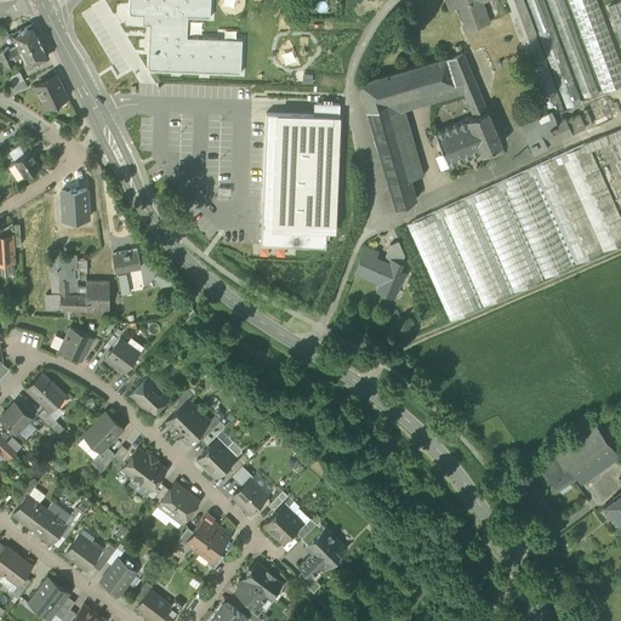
[(129,0),(129,12),(130,13),(131,15),(142,15),(149,16),(149,24),(147,67),(148,69),(151,70),(240,74),(241,39),(187,38),(188,17),(210,18),(210,0),(129,0)]
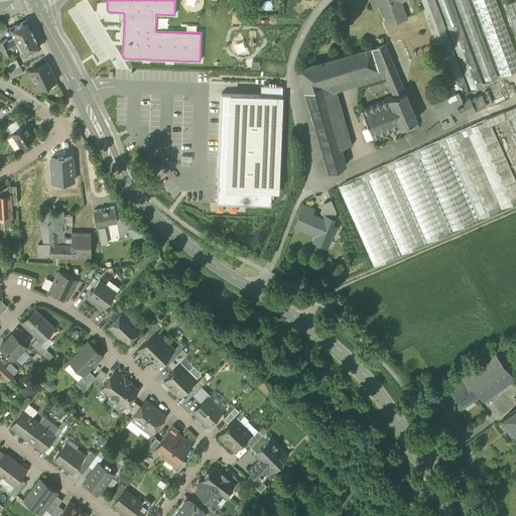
[(388,24),(407,18),(403,7),(402,7),(402,8),(400,9),(398,3),(398,2),(397,0),(374,0),(376,4),(383,1),(384,4),(382,5),(388,23),(388,24)]
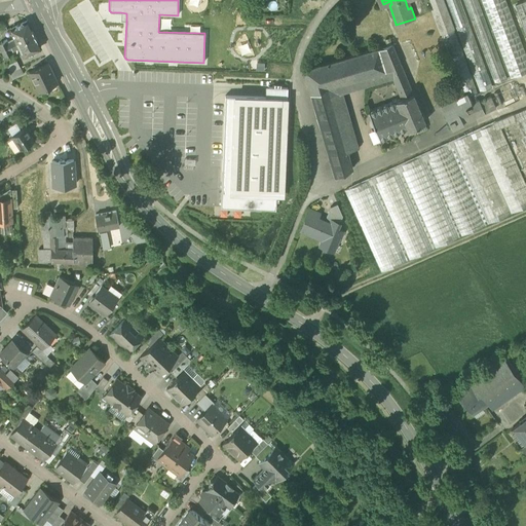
[(431,9),(440,34),(441,34),(454,29),(443,0),(429,0),(434,9),(431,9)]
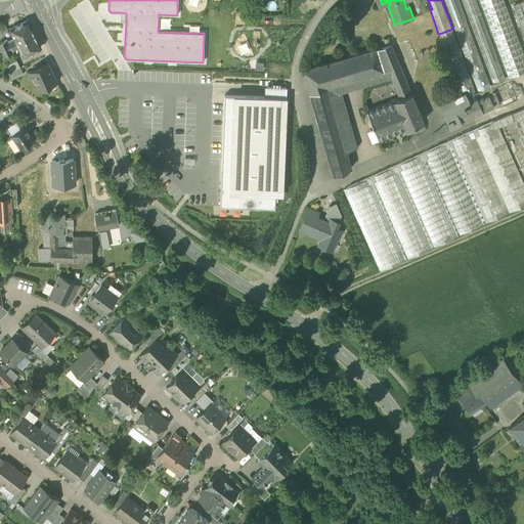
[(443,0),(478,92),(491,87),(457,0),(443,0)]
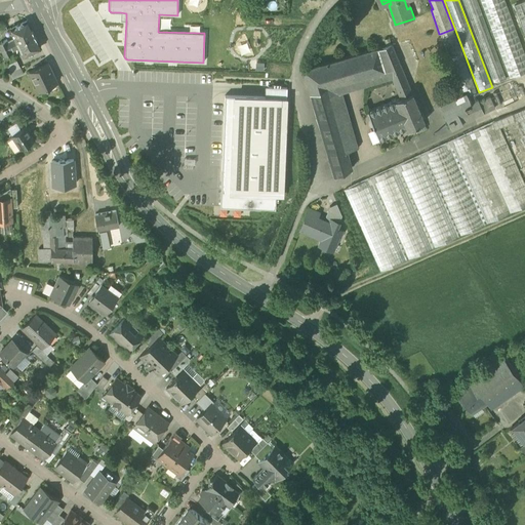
[(461,0),(493,84),(507,79),(477,0),(461,0)]
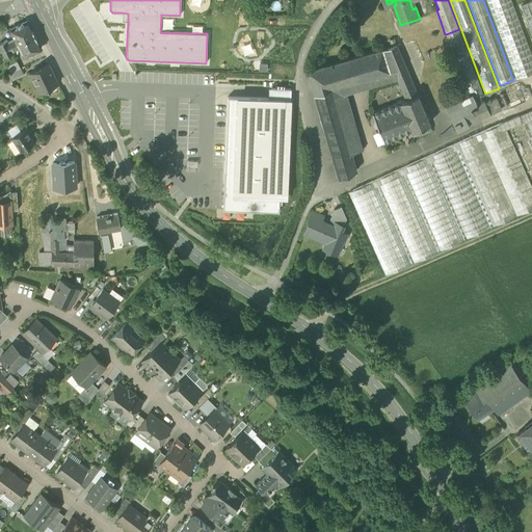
[(486,0),(515,79),(531,73),(531,55),(511,0),(486,0)]
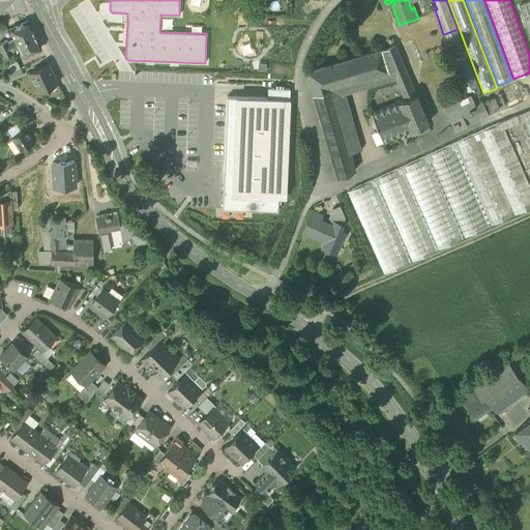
[(529,1),(519,6),(529,33),(529,1)]
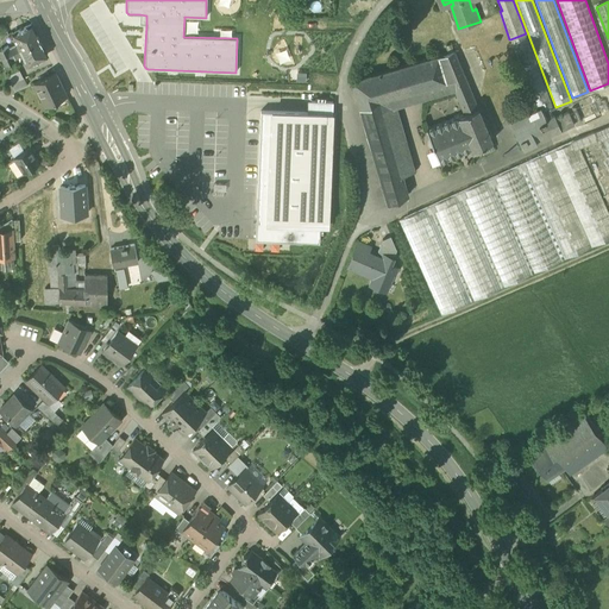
[(17,45),(19,50),(39,39),(32,24),(27,26),(26,26),(17,31),(16,31),(12,33),(14,37),(13,38),(17,45)]
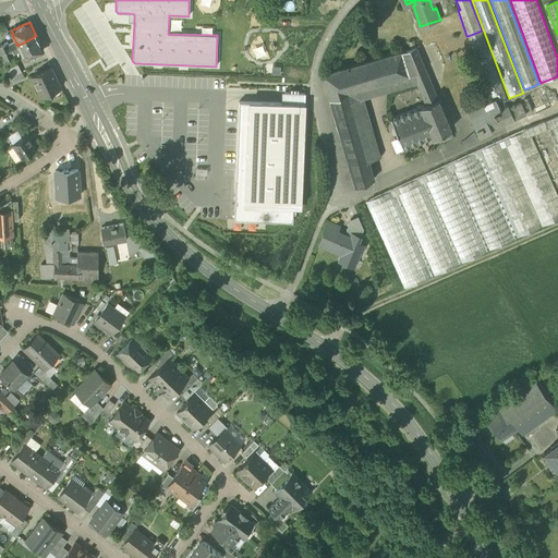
[(492,101),(493,105),(497,102),(507,99),(482,31),(468,36),(492,101)]
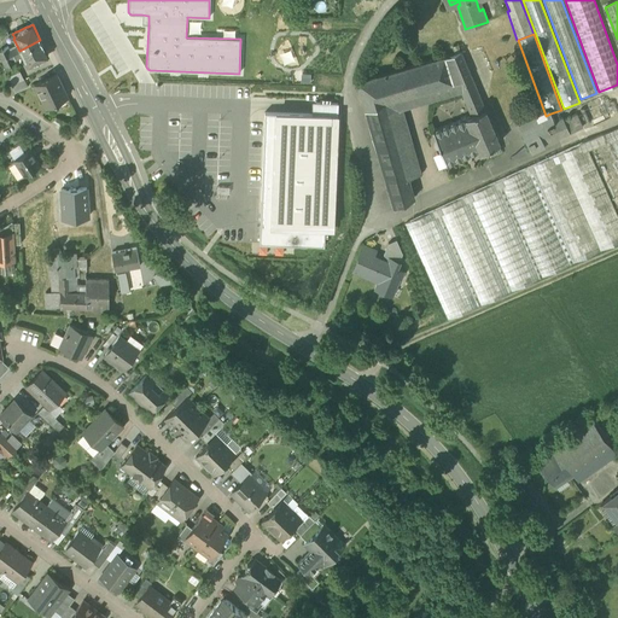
[(47,56),(40,40),(19,51),(21,54),(24,62),(25,60),(28,65),(33,63),(33,64),(42,59),(47,56)]
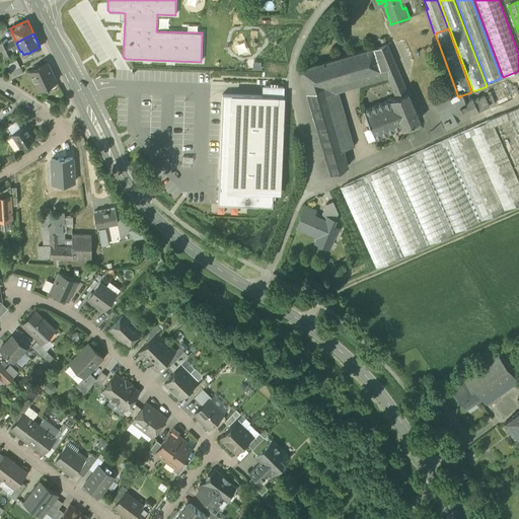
[(0,42),(0,47),(1,50),(16,43),(14,39),(7,42),(6,39),(0,42)]
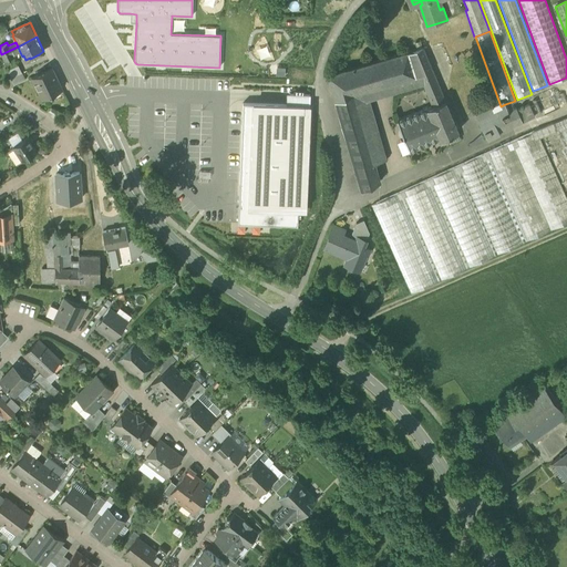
[(19,50),(18,47),(1,54),(4,61),(13,57),(12,53),(19,50)]
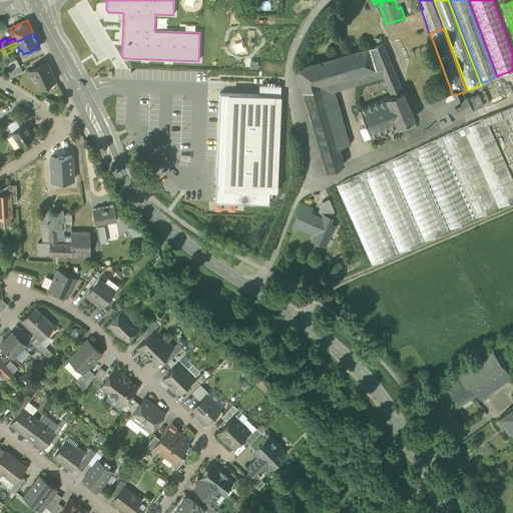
[(296,68),(327,172),(344,164),(339,148),(321,85),(380,68),(383,76),(391,96),(403,91),(383,43),(296,68)]
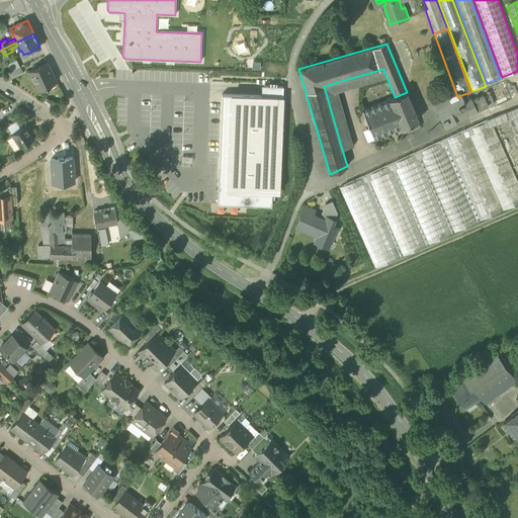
[(7,65),(10,71),(20,66),(17,60),(7,65)]
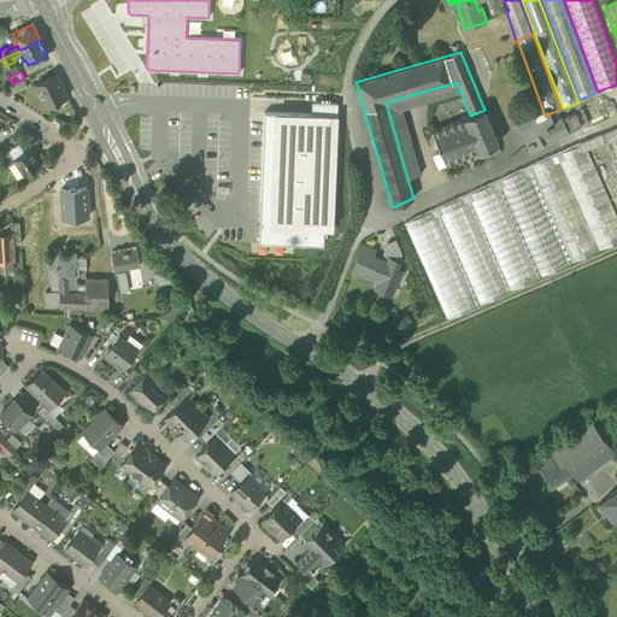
[(35,84),(46,107),(57,103),(56,101),(66,97),(56,74),(35,84)]
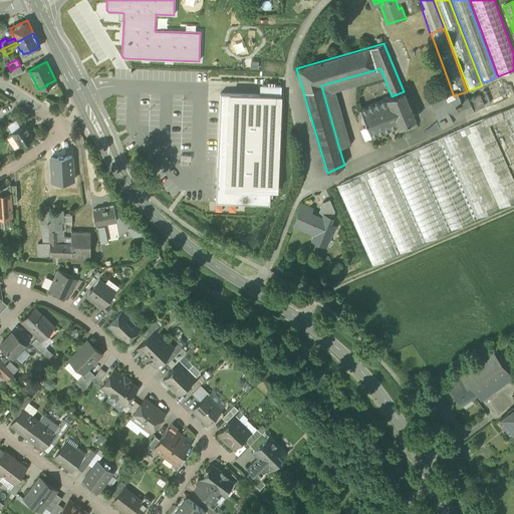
[(23,72),(20,65),(10,70),(9,70),(13,77),(23,72)]
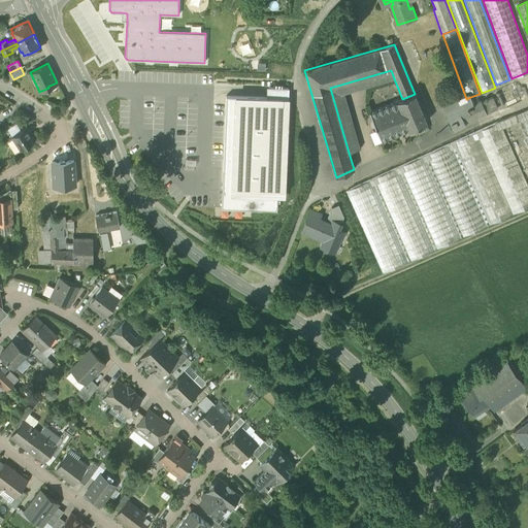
[(330,88),(349,153),(360,150),(344,93),(394,78),(391,70),(330,88)]
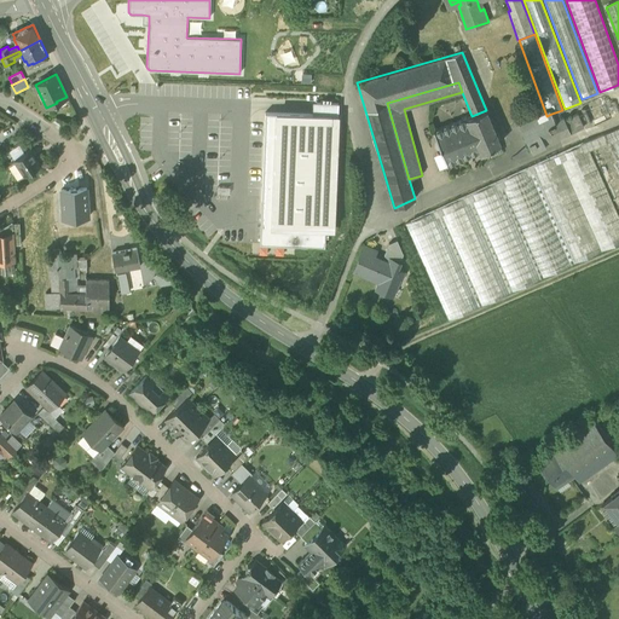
[(339,104),(317,103),(316,115),(339,116),(339,104)]
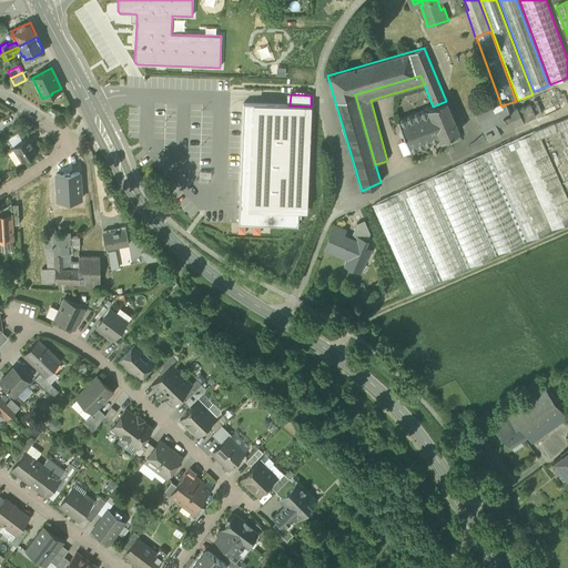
[(433,107),(427,109),(440,140),(449,135),(458,132),(459,132),(446,101),(433,107)]
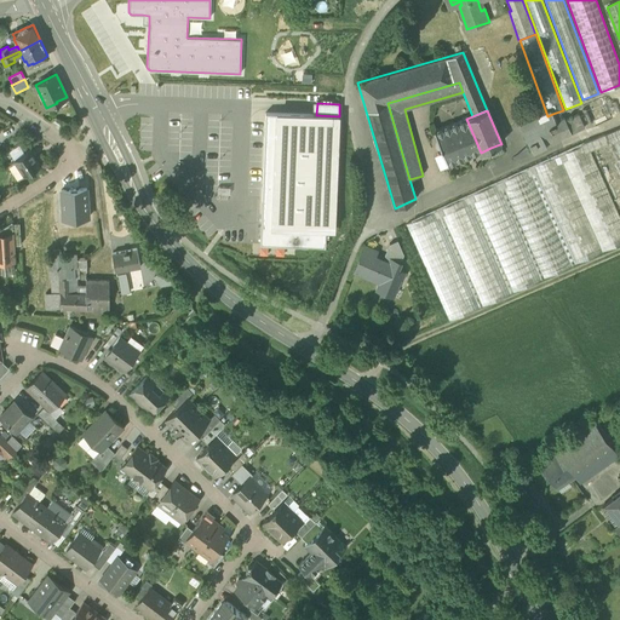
[(316,115),(265,113),(262,202),(260,244),(308,246),(325,246),(326,230),(334,230),(339,116),(316,115)]
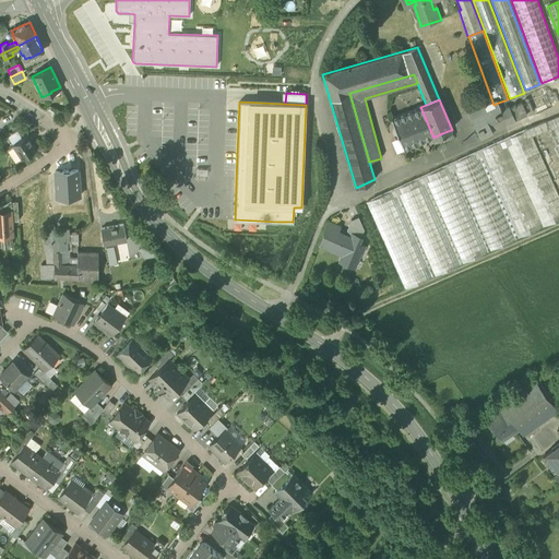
[(468,113),(480,138),(527,116),(524,110),(523,107),(522,104),(516,106),(515,104),(513,105),(514,107),(512,108),(510,109),(509,107),(501,110),(498,103),(494,105),(492,102),(468,113)]
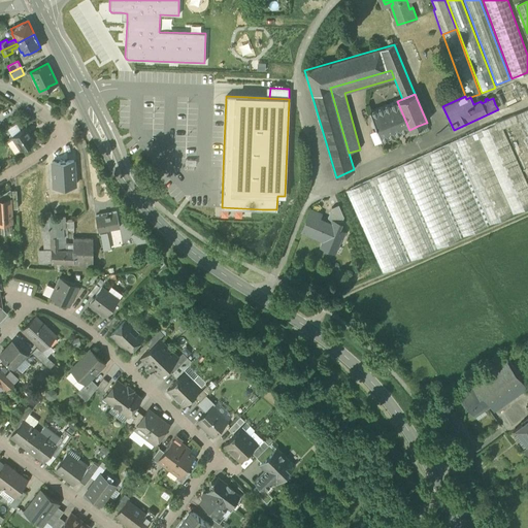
[(381,141),(409,130),(397,101),(369,112),(381,141)]
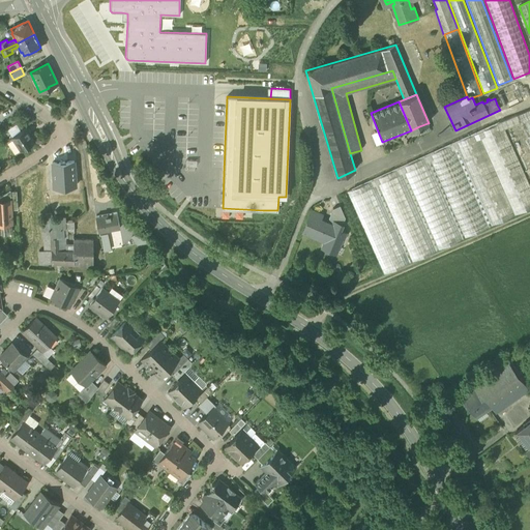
[(529,110),(518,115),(520,122),(529,147),(529,110)]
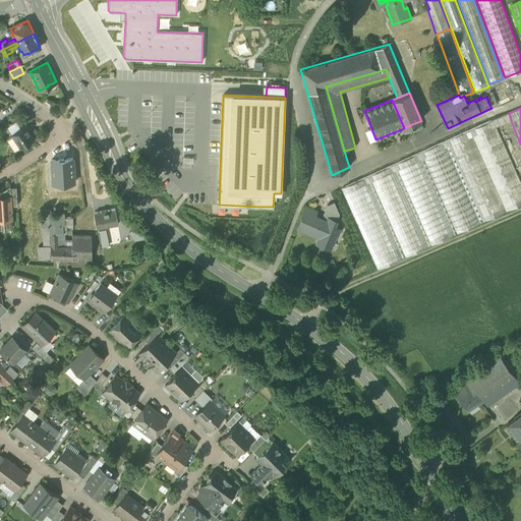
[(520,182),(496,126),(511,120),(509,113),(487,122),(488,123),(341,189),(378,271),(520,206),(520,182)]
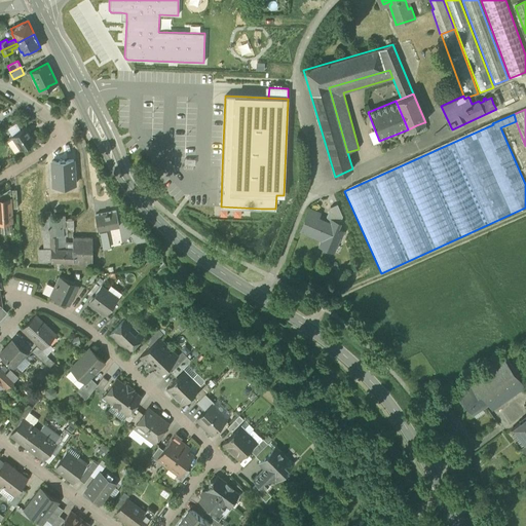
[(16,122),(8,127),(12,134),(21,128),(16,122)]
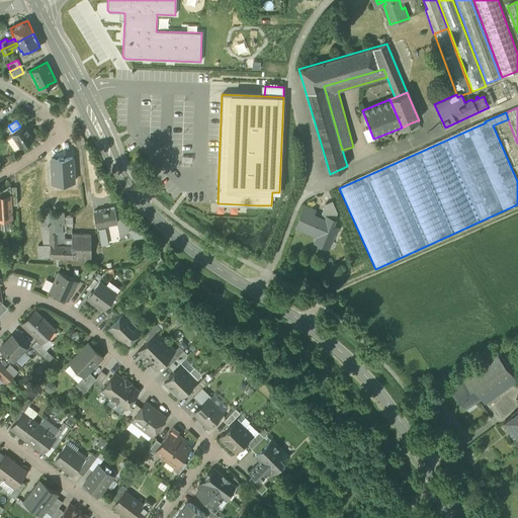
[(418,120),(410,123),(412,131),(420,126),(418,120)]
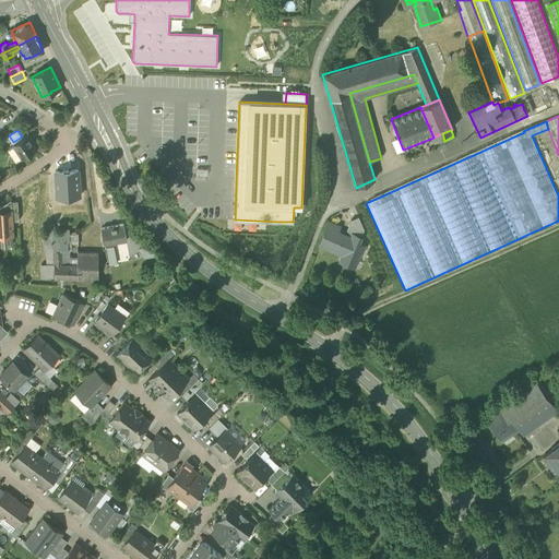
[(22,159),(36,151),(27,135),(12,145),(18,152),(19,151),(23,158),(22,159)]
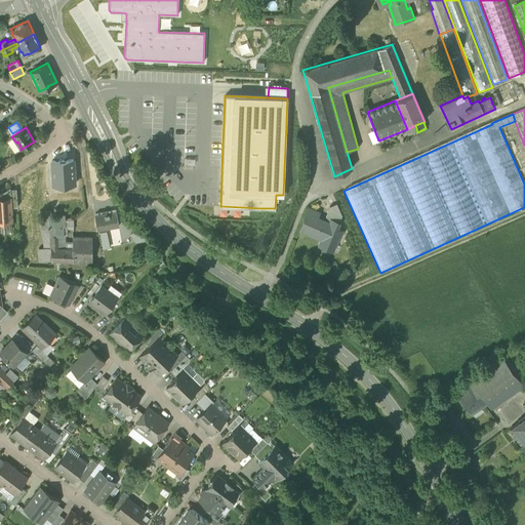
[(74,160),(51,161),(53,186),(75,185),(74,160)]
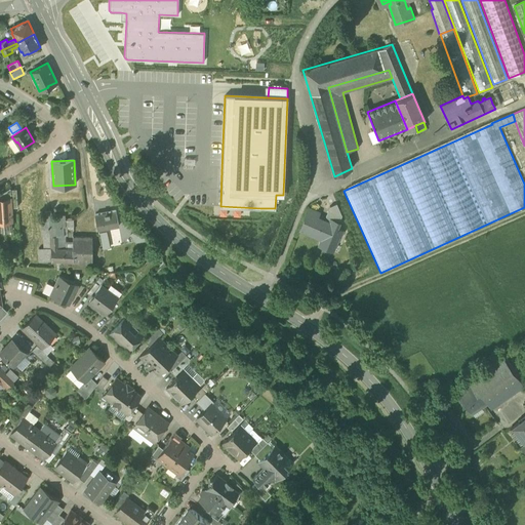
[(0,194),(0,198),(11,198),(10,190),(10,188),(0,194)]
